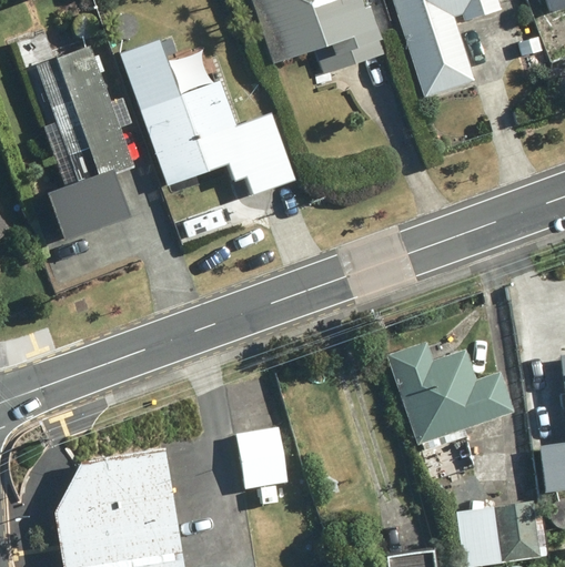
[(250,0),(272,63),(315,49),(324,73),(385,52),(369,4),(363,7),(360,0),(250,0)]
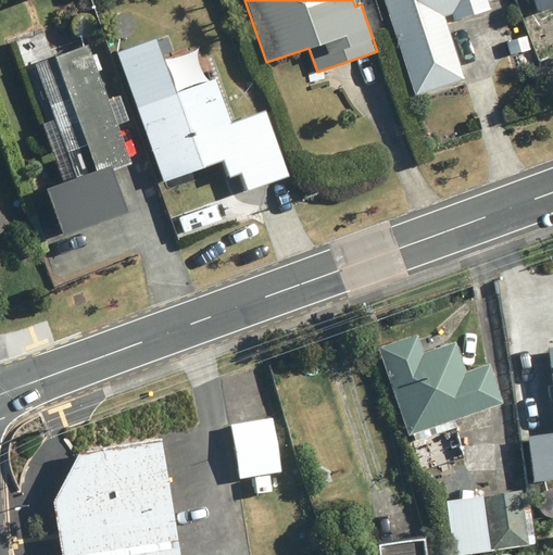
[(455,20),(491,8),(488,0),(384,0),(416,93),(465,77),(444,15),(453,13),(455,20)]
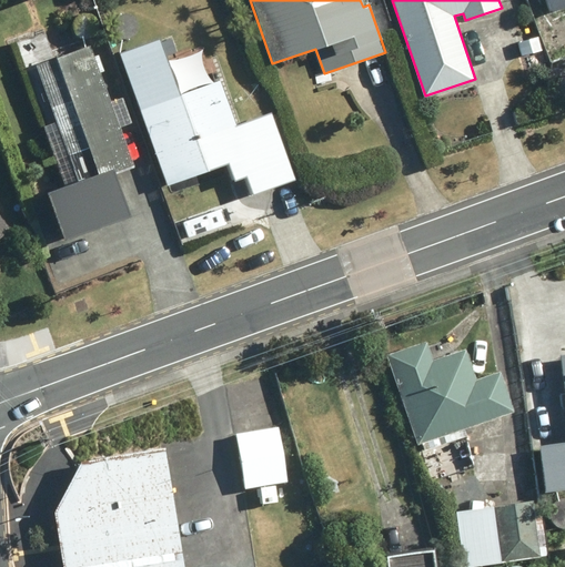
[(545,0),(552,13),(564,8),(564,0),(545,0)]
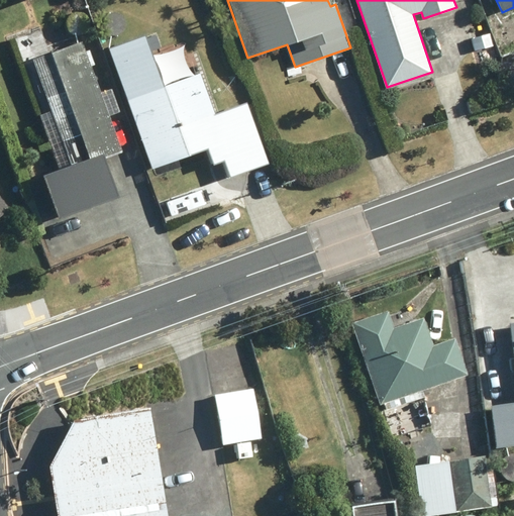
[(494,33),(474,39),(477,50),(497,44),(494,33)]
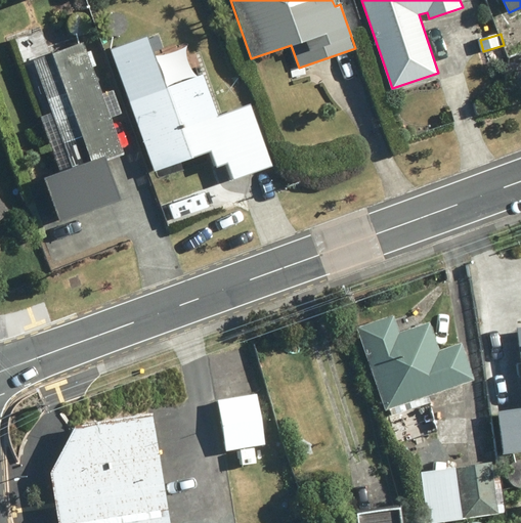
[(87,40),(34,59),(74,167),(107,156),(110,161),(128,154),(87,40)]
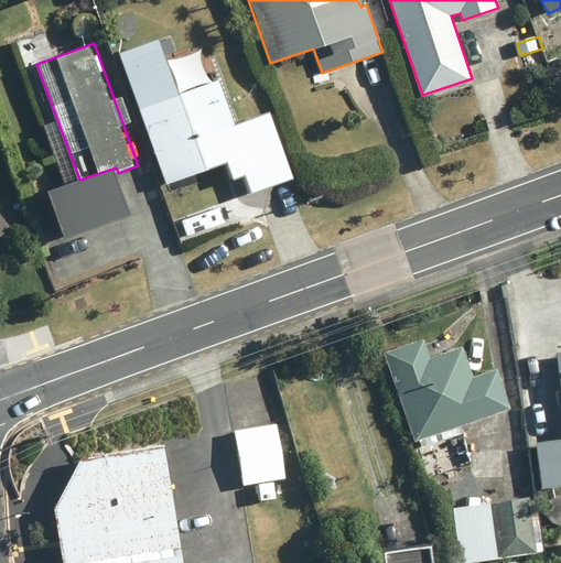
[(236,127),(219,78),(138,107),(165,184),(227,162),(233,179),(245,174),(251,193),(262,188),(291,179),(272,125),(269,116),(236,127)]
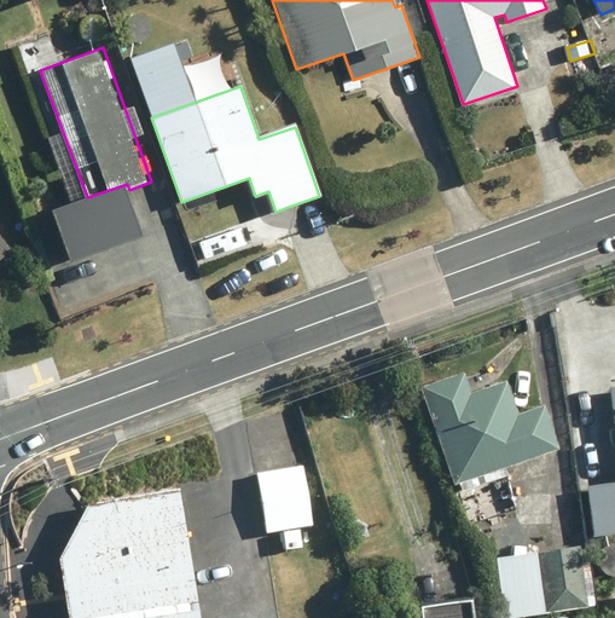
[(87,197),(54,209),(73,259),(145,234),(129,190),(127,184),(87,197)]
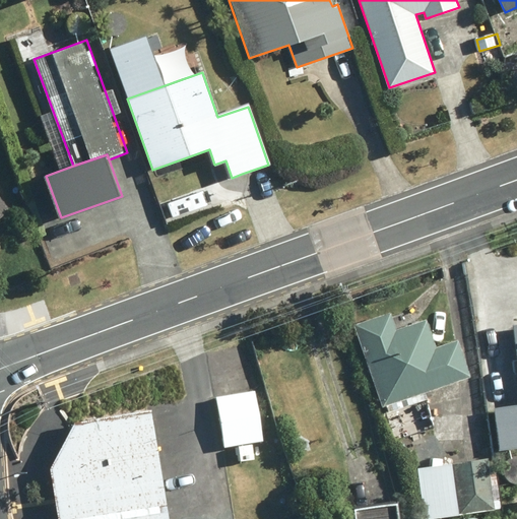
[(0,197),(0,216),(10,209),(0,197)]
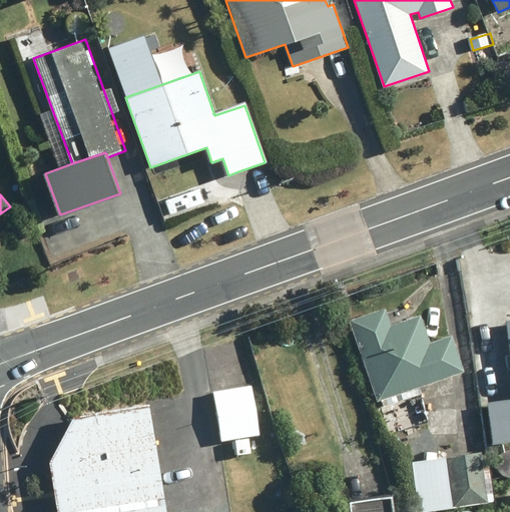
[(420,387),(464,372),(451,334),(430,341),(420,314),(391,324),(385,307),(349,320),(377,402),(381,401),(383,407),(422,394),(420,387)]
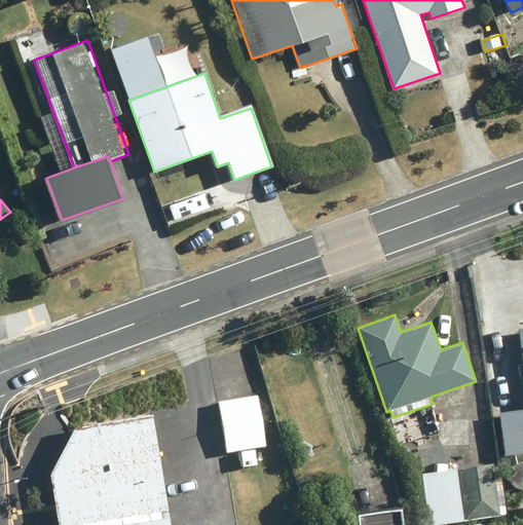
[(522,328),(518,329),(522,365),(522,408),(499,412),(505,455),(522,452),(522,328)]
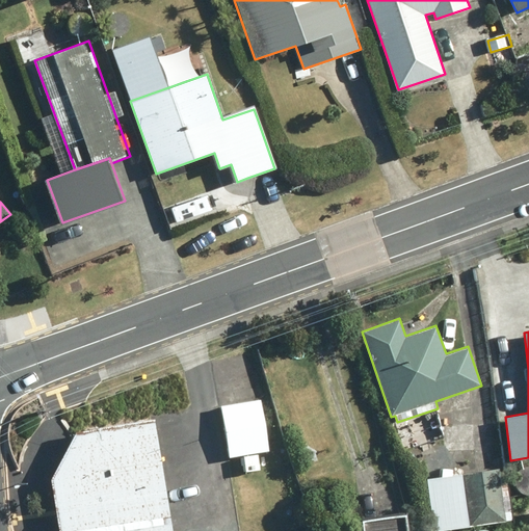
[(263,405),(222,412),(229,457),(269,452),(263,405)]
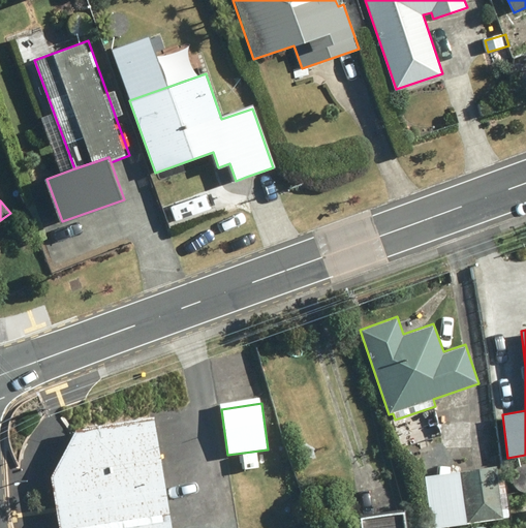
[(73,430),(50,476),(57,527),(171,527),(153,417),(73,430)]
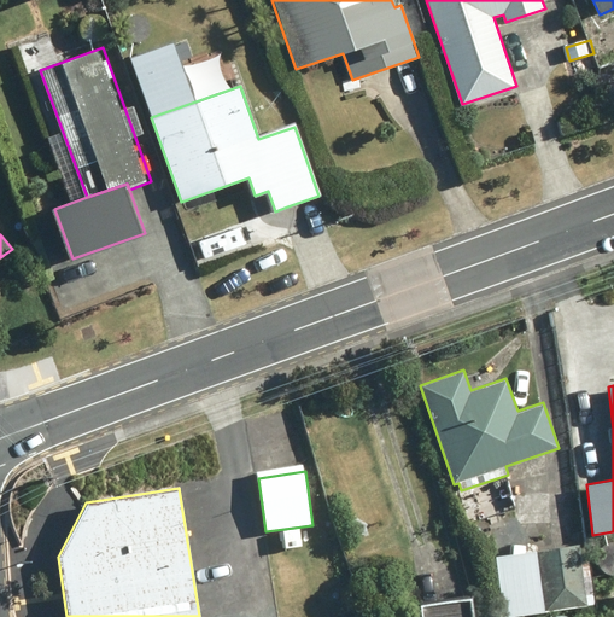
[(537,551),(545,612),(589,606),(579,545),(537,551)]
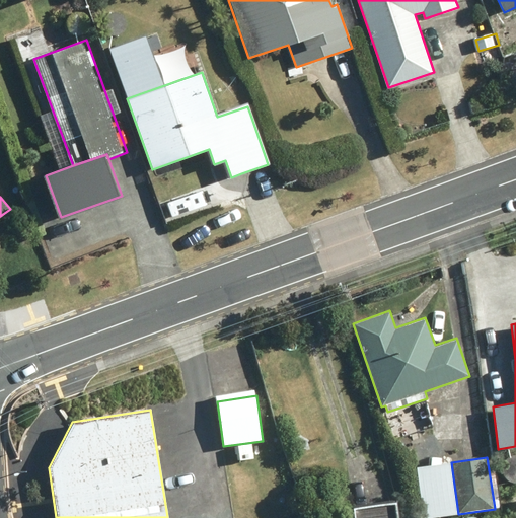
[(451,462),(417,467),(424,517),(429,517),(458,514),(451,462)]
